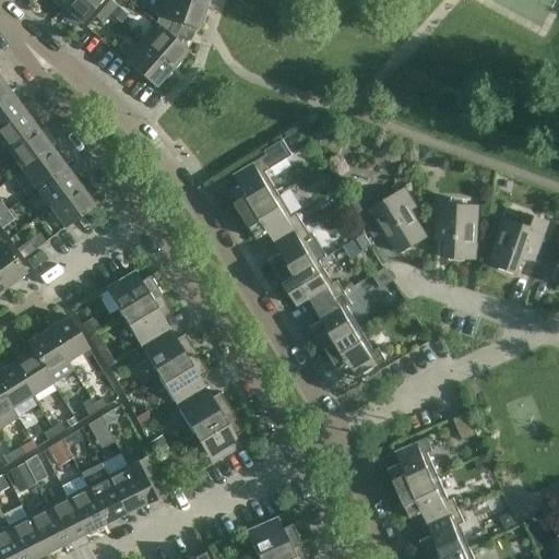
[(69,0),(62,7),(81,23),(100,0),(69,0)]
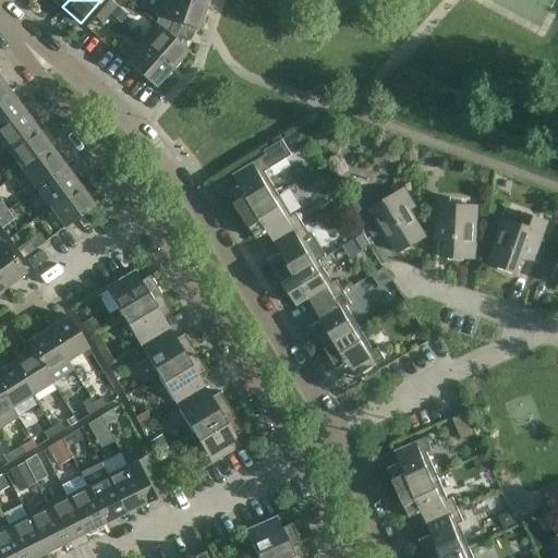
[(102,9),(109,15),(117,7),(109,0),(102,9)]
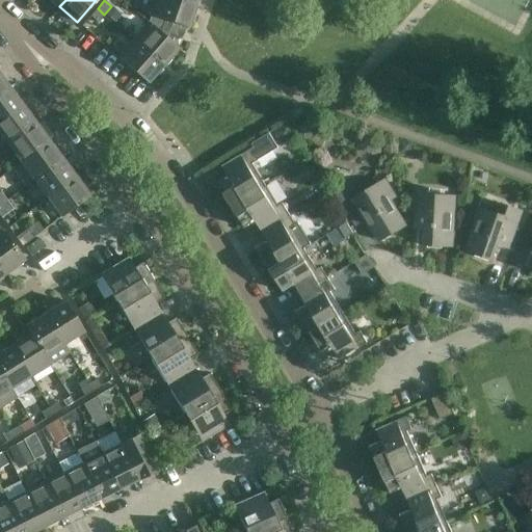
[(179,0),(156,0),(149,23),(161,33),(165,20),(189,28),(196,5),(179,0)]
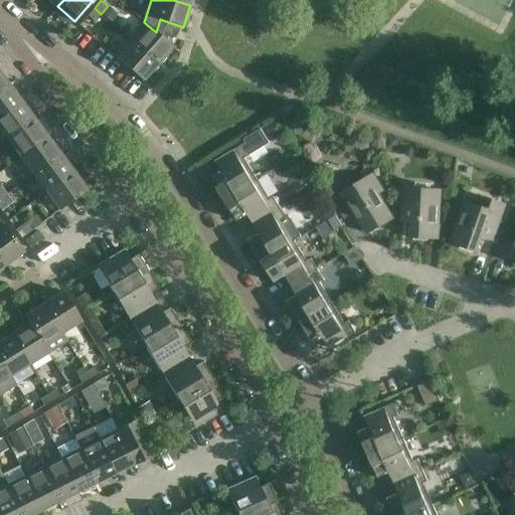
[(101,14),(95,8),(88,16),(95,21),(101,14)]
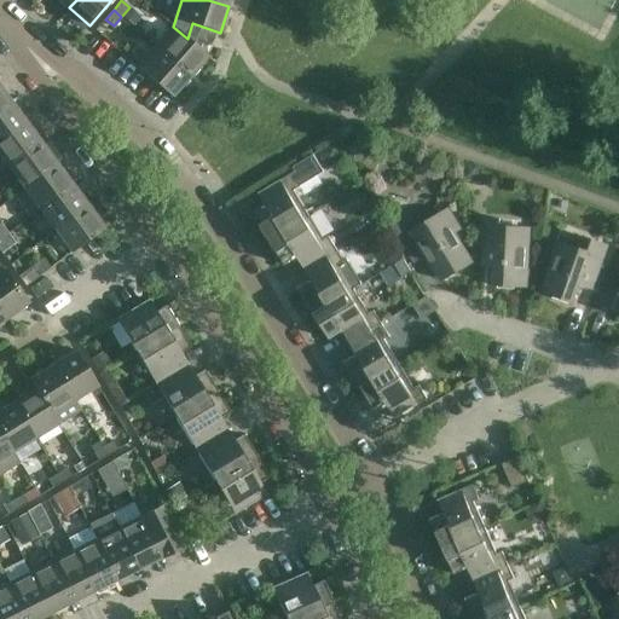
[(208,57),(187,39),(173,27),(155,46),(190,76),(208,57)]
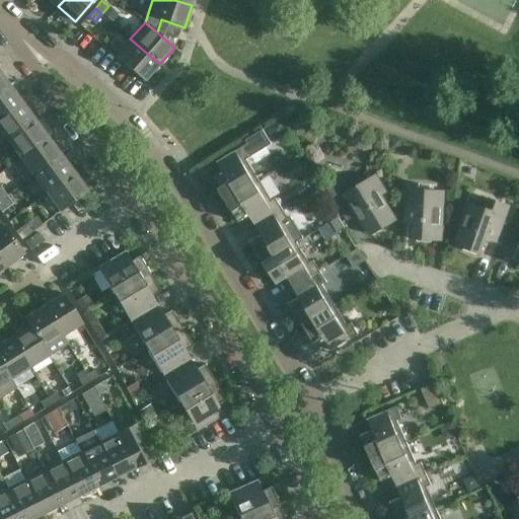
[(159,64),(130,39),(115,56),(144,81),(159,64)]
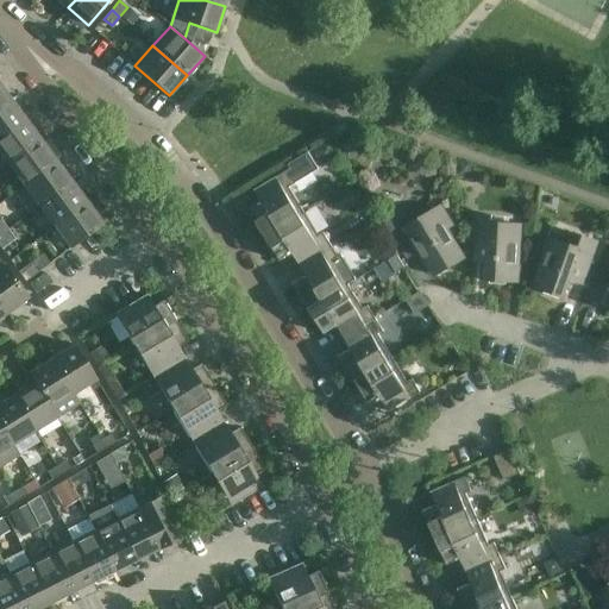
[(0,107),(10,100),(0,86),(0,107)]
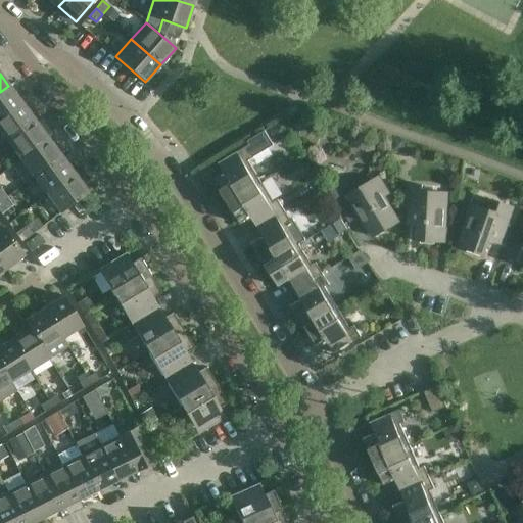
[(0,92),(0,120),(21,103),(8,86),(0,92)]
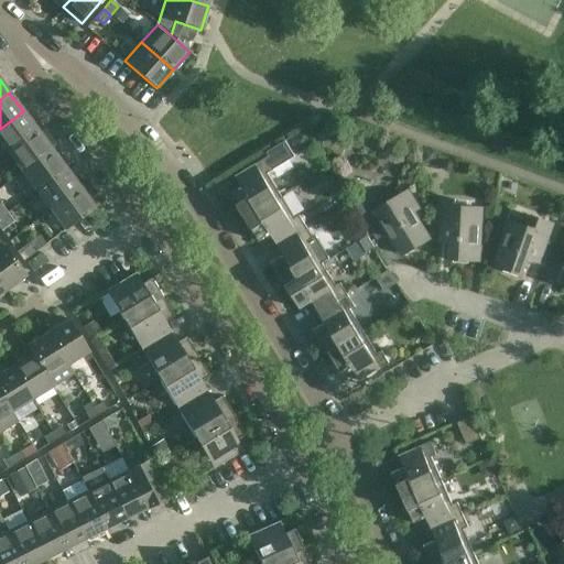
[(0,142),(8,153),(22,142),(38,131),(23,111),(0,129),(0,142)]
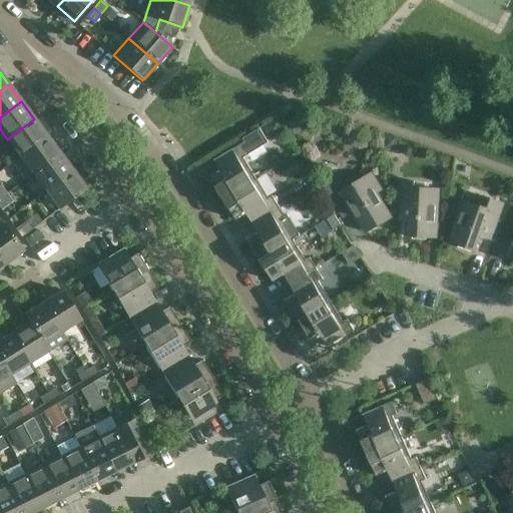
[(47,136),(42,129),(34,119),(20,129),(7,139),(20,156),(47,136)]
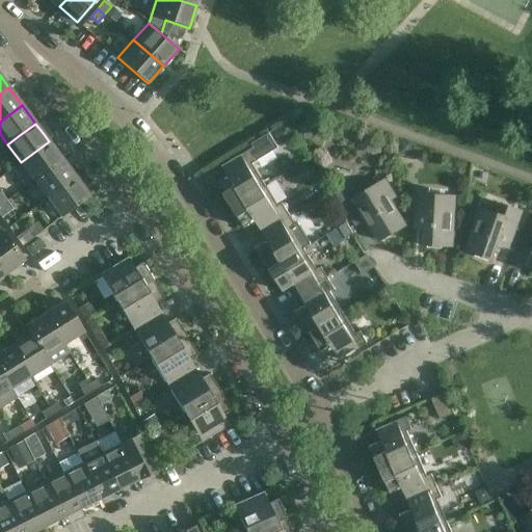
[(287,127),(277,132),(283,141),(292,136),(287,127)]
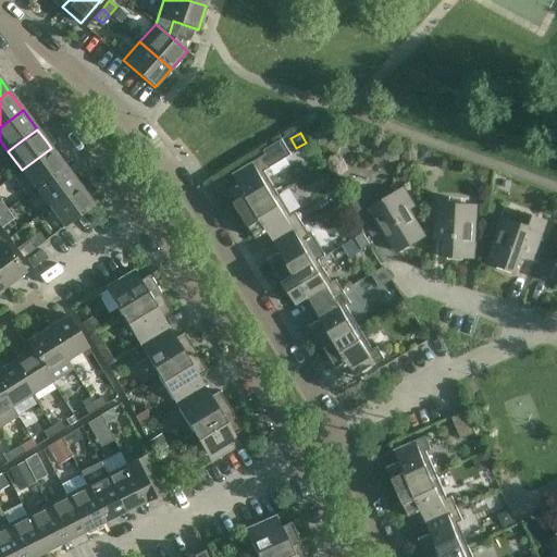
[(243,215),(279,194),(264,172),(291,156),(282,140),(263,151),(265,155),(262,157),(233,174),(239,186),(229,193),(243,215)]
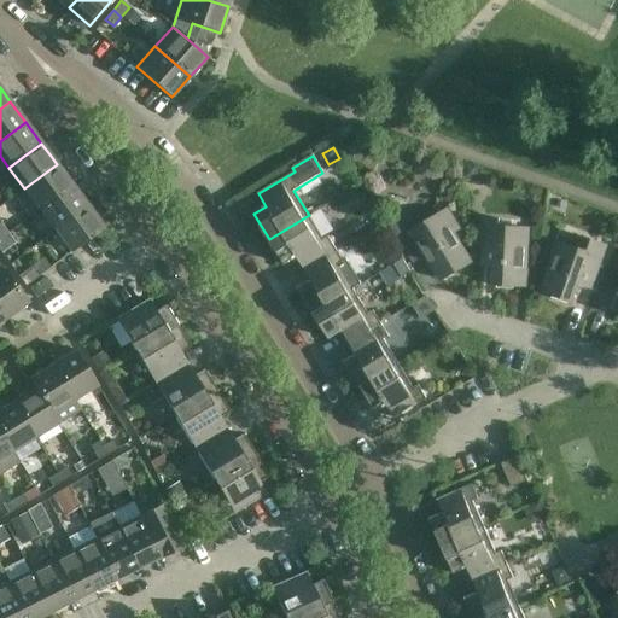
[(73,185),(57,164),(24,188),(15,196),(30,216),(40,209),(73,185)]
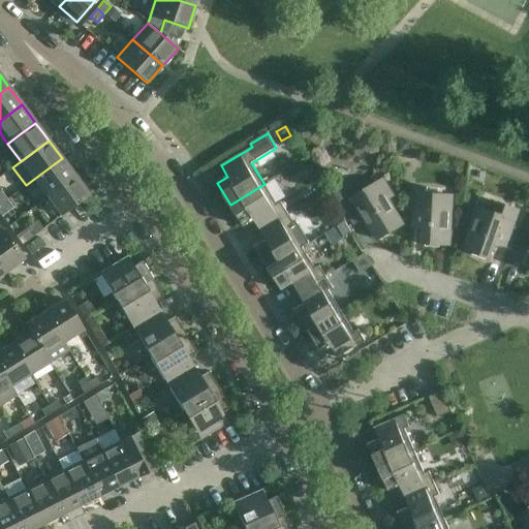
[(34,179),(48,197),(75,177),(62,158),(34,179)]
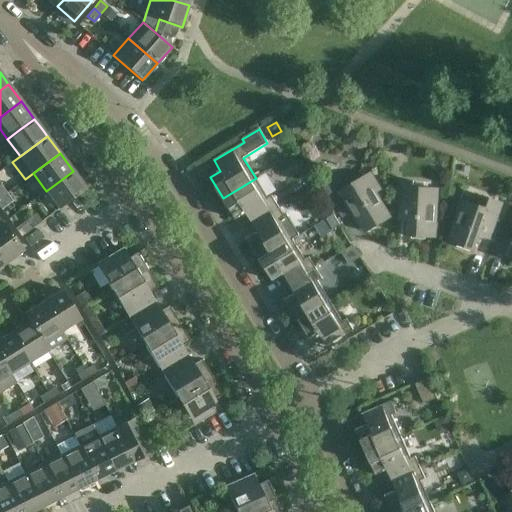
[(59,209),(65,204),(86,189),(73,171),(46,191),(59,209)]
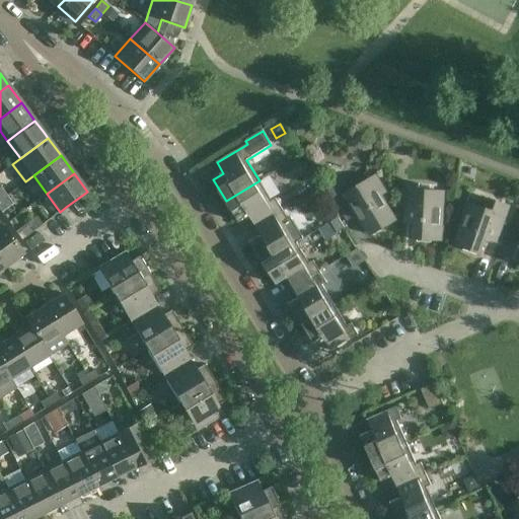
[(343,178),(327,188),(345,216),(355,209),(371,235),(395,220),(380,196),(385,193),(376,176),(371,179),(370,179),(351,192),(343,178)]
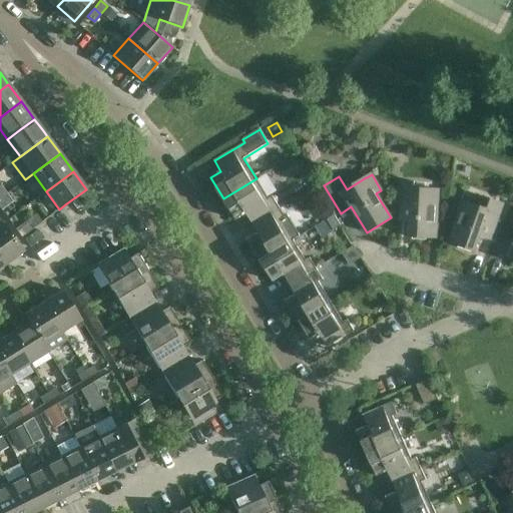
[(252,222),(280,206),(273,196),(269,198),(257,178),(223,198),(236,219),(246,213),(252,222)]
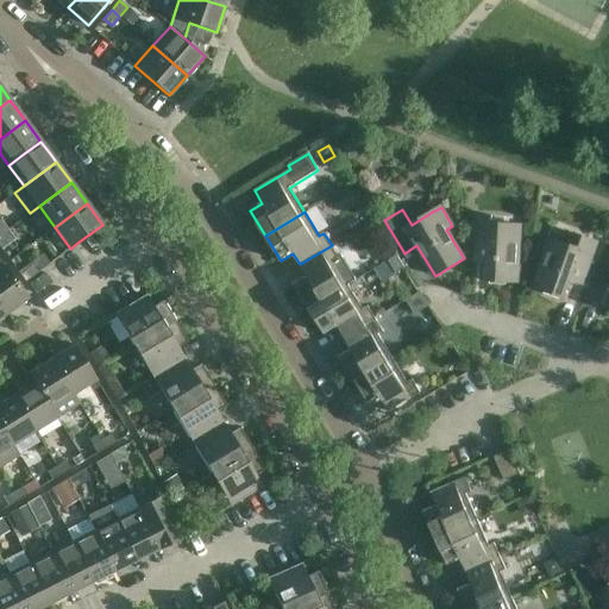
[(493,215),(477,215),(475,250),(489,250),(488,280),(490,281),(490,283),(507,284),(507,281),(519,282),(521,226),(493,224),(493,215)]
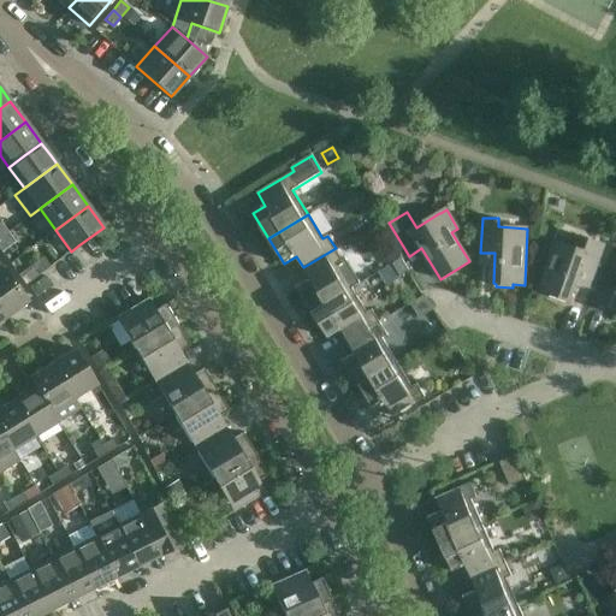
[(7,232),(0,237),(0,250),(1,253),(15,242),(7,232)]
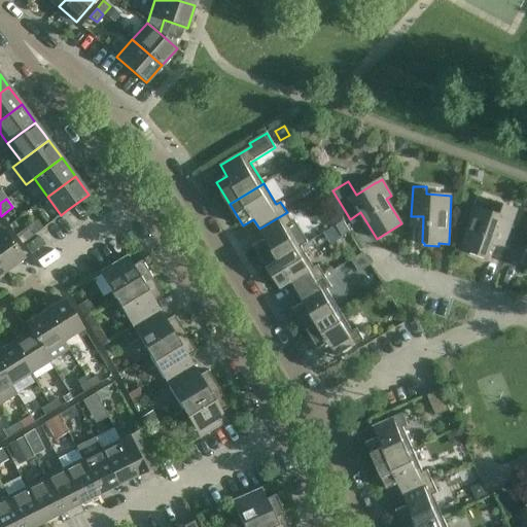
[(493,212),(477,207),(462,248),(472,251),(471,254),(484,258),(485,255),(488,256),(496,232),(508,237),(518,209),(497,202),(493,212)]
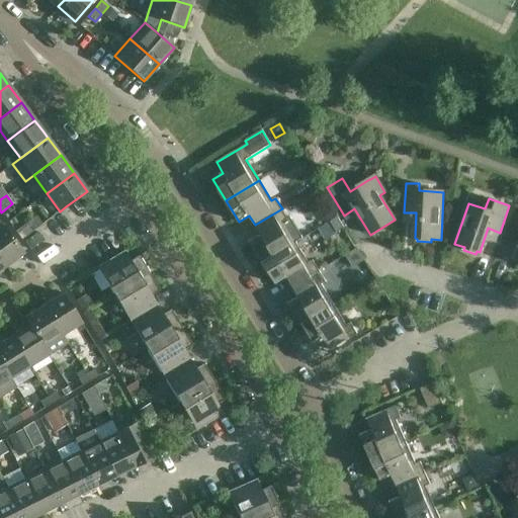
[(263,262),(296,242),(284,222),(288,220),(282,208),(255,225),(261,235),(250,241),(263,262)]
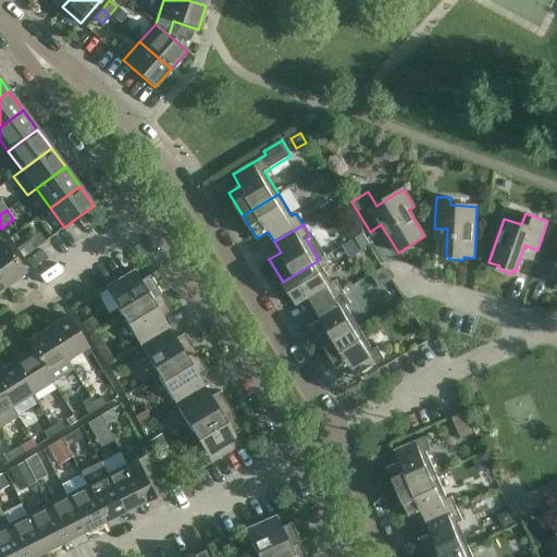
[(371,246),(363,234),(356,238),(362,250),(371,246)]
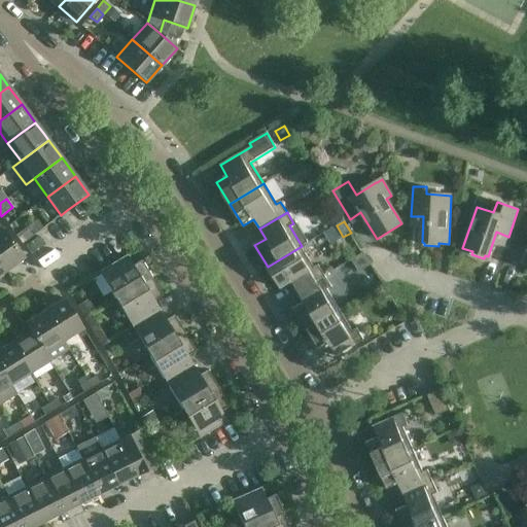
[(0,264),(5,272),(24,257),(3,230),(0,224),(0,264)]
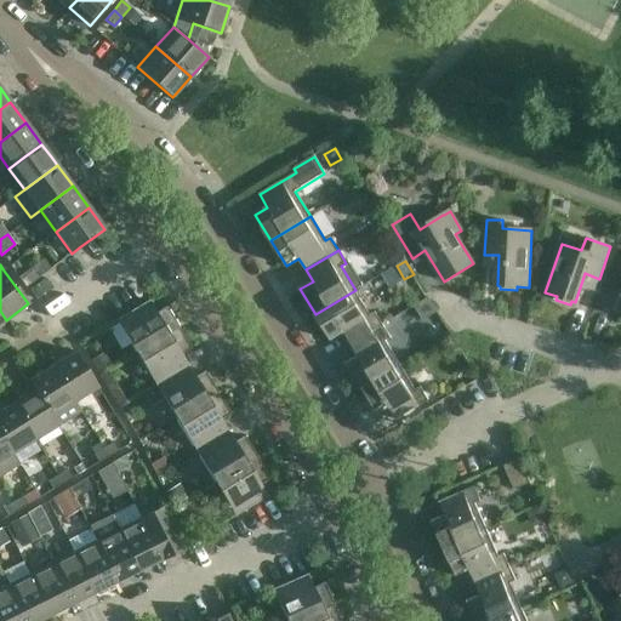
[(40,278),(39,278),(33,268),(18,278),(26,288),(40,278)]
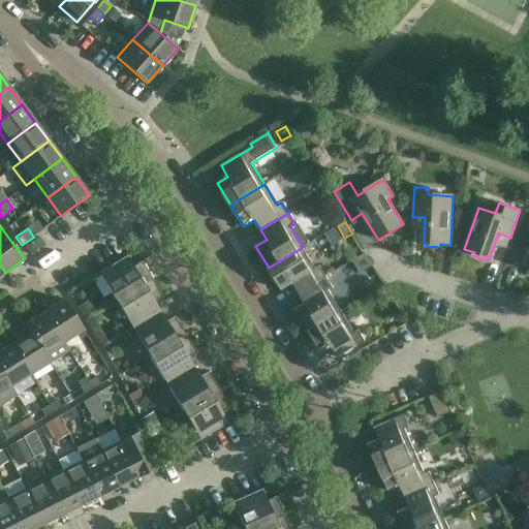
[(327,235),(334,247),(343,241),(336,229),(327,235)]
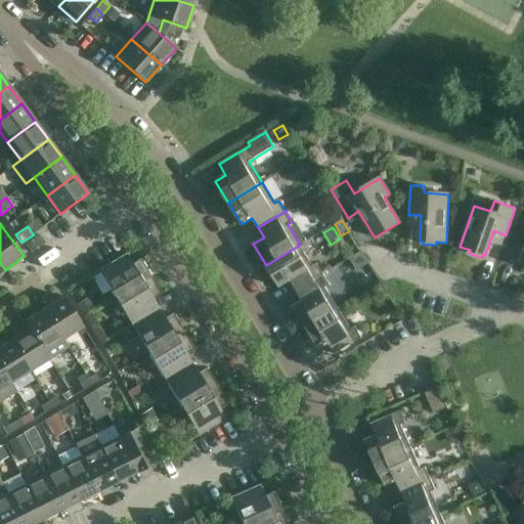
[(32,253),(44,244),(45,244),(38,235),(26,245),(32,253)]
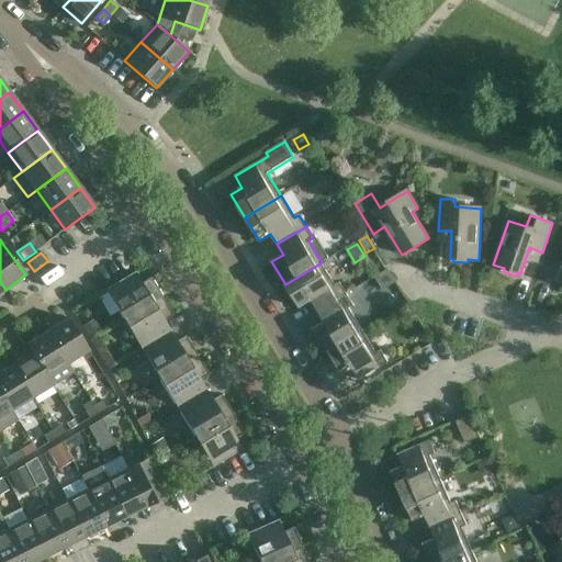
[(317,312),(347,293),(340,282),(336,285),(322,262),(285,284),(300,308),(312,301),(317,312)]
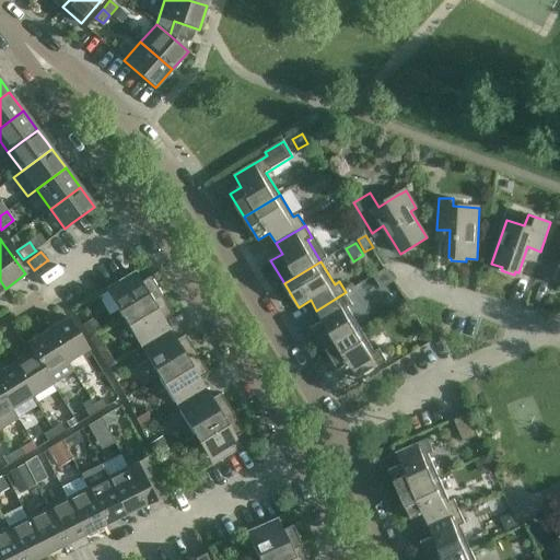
[(373,277),(381,290),(394,282),(386,269),(373,277)]
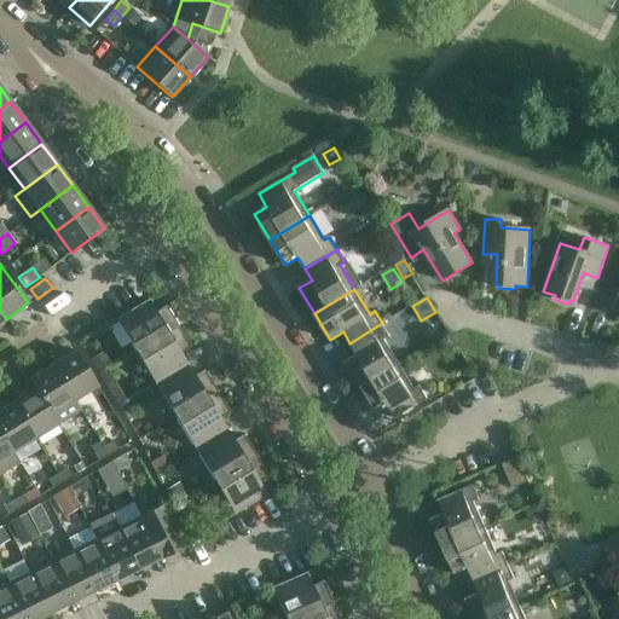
[(136,352),(178,327),(166,306),(156,312),(149,300),(116,319),(136,352)]
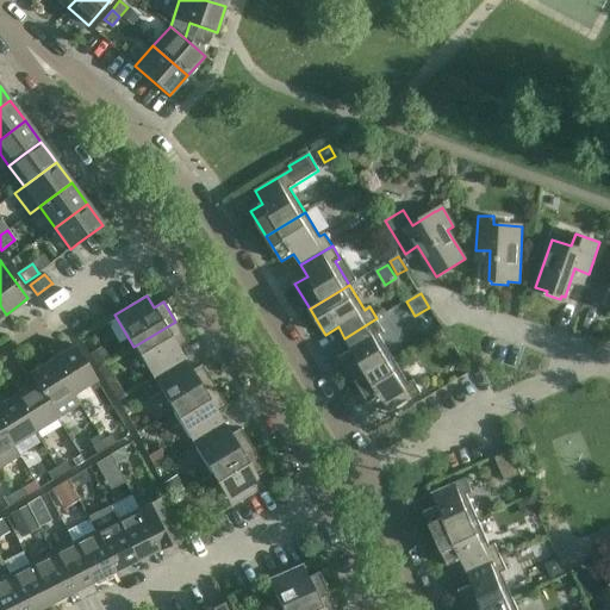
[(377,318),(344,338),(352,349),(340,356),(355,383),(393,359),(379,335),(385,331),(377,318)]
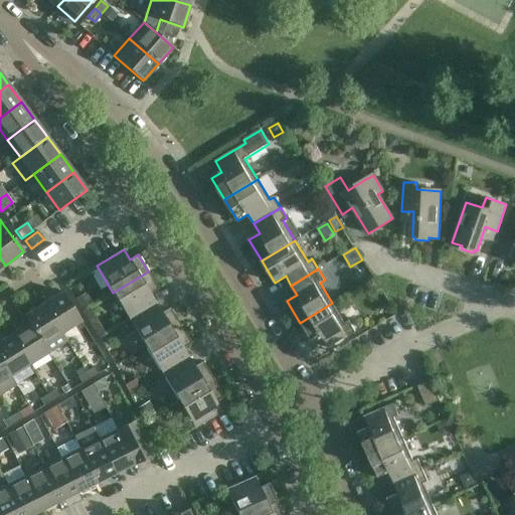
[(113,293),(130,320),(156,304),(151,295),(159,290),(148,272),(113,293)]
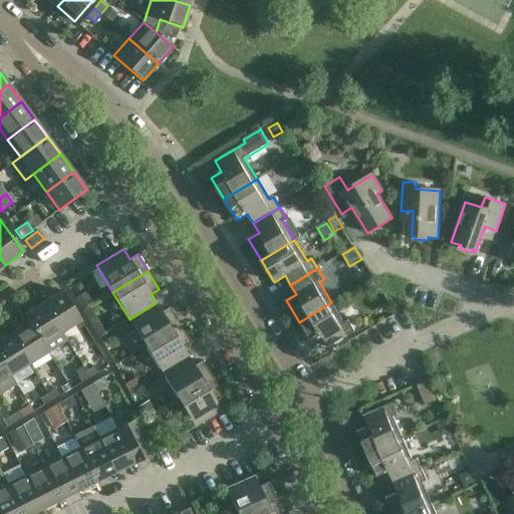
[(43,303),(61,332),(81,320),(63,291),(43,303)]
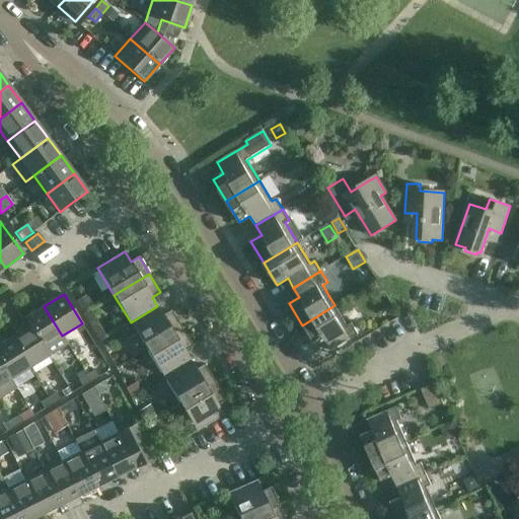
[(335,305),(302,325),(315,347),(325,341),(331,351),(359,335),(352,323),(348,325),(335,305)]
